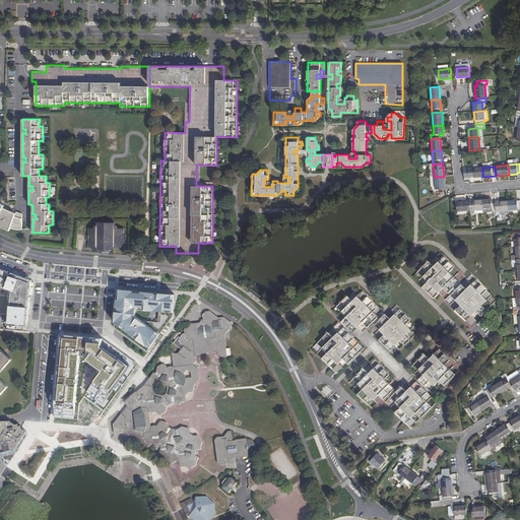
[(469,169),(470,178),(474,177),(474,178),(482,177),(482,168),(469,169)]
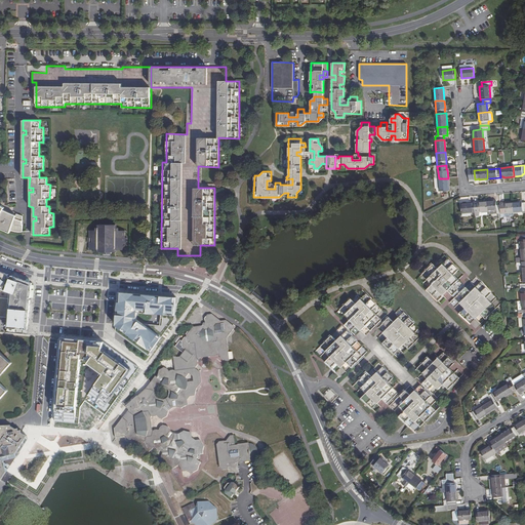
[(439,178),(440,192),(449,191),(448,178),(439,178)]
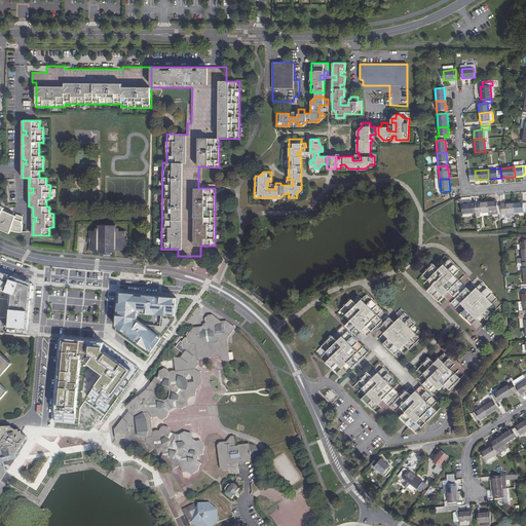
[(488,201),(489,212),(497,211),(498,215),(502,214),(501,205),(497,205),(497,200),(488,201)]
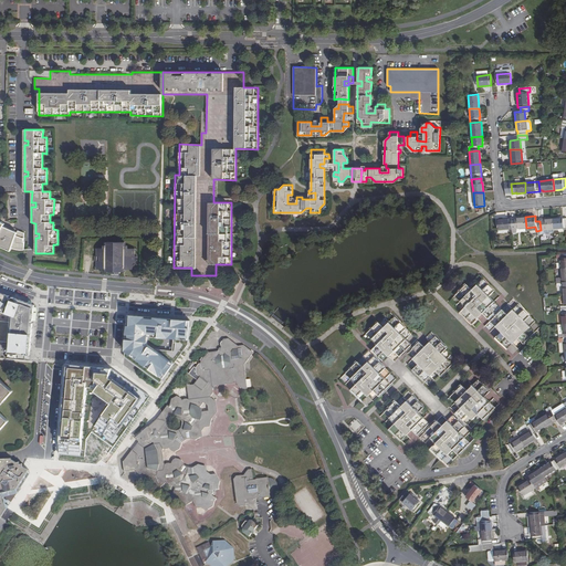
[(512,229),(512,233),(516,232),(516,228),(520,228),(521,232),(526,231),(526,228),(525,217),(515,218),(515,221),(511,221),(512,229)]
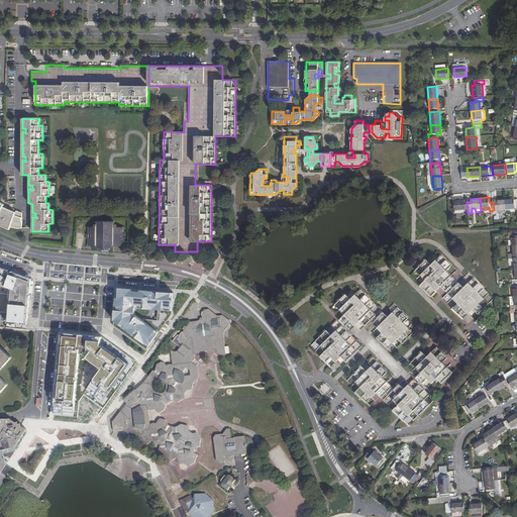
[(505,200),(506,209),(516,208),(516,199),(514,200),(514,199),(505,200)]
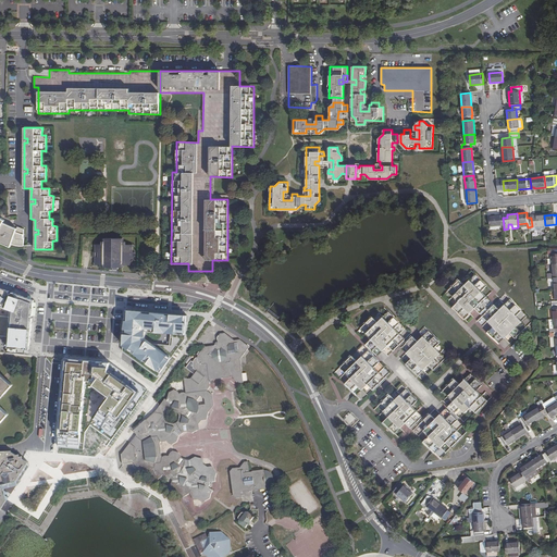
[(490,215),(490,226),(504,225),(503,218),(503,215),(490,215)]
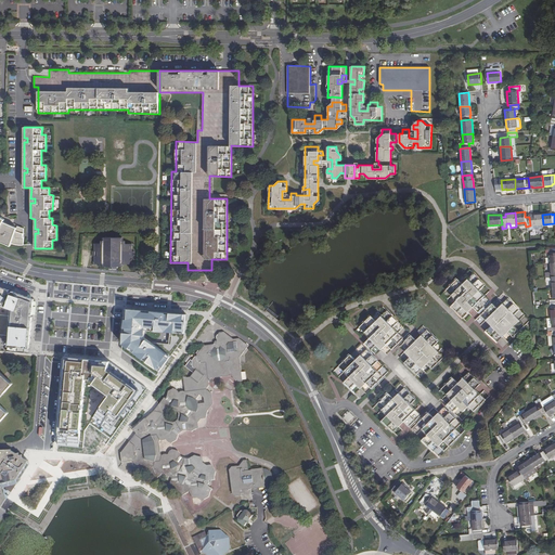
[(529,217),(530,226),(543,224),(542,215),(533,215),(533,217),(529,217)]
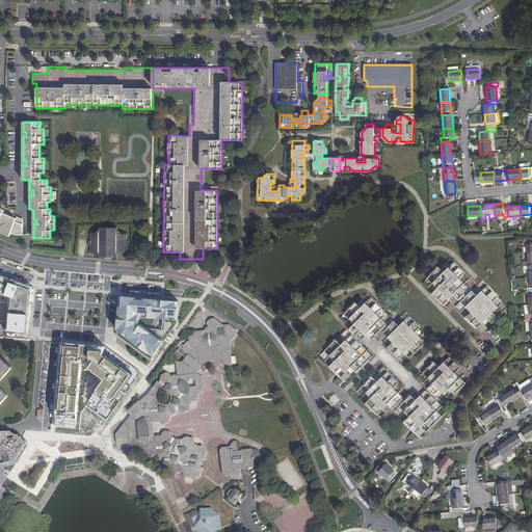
[(0,231),(9,236),(10,233),(18,235),(23,235),(23,228),(22,228),(22,224),(23,224),(23,219),(17,217),(16,218),(12,217),(11,218),(6,215),(6,214),(3,213),(4,210),(1,208),(0,210),(0,209),(0,231)]
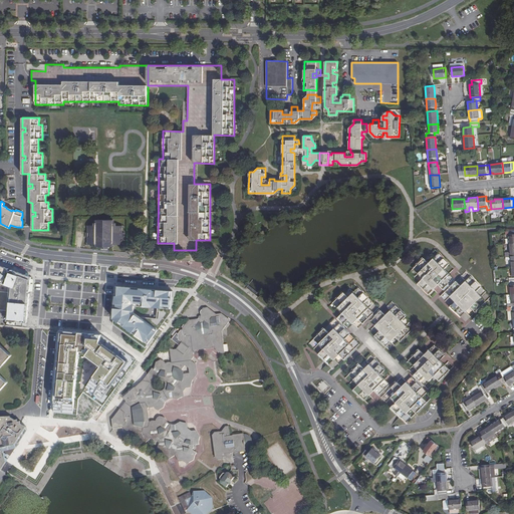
[(113,221),(97,221),(97,223),(95,223),(95,226),(88,226),(87,232),(86,233),(85,238),(87,238),(87,244),(97,244),(97,246),(101,247),(101,249),(108,249),(108,247),(113,247),(113,245),(122,245),(122,238),(124,238),(124,233),(122,233),(122,226),(115,226),(115,224),(113,224),(113,221)]
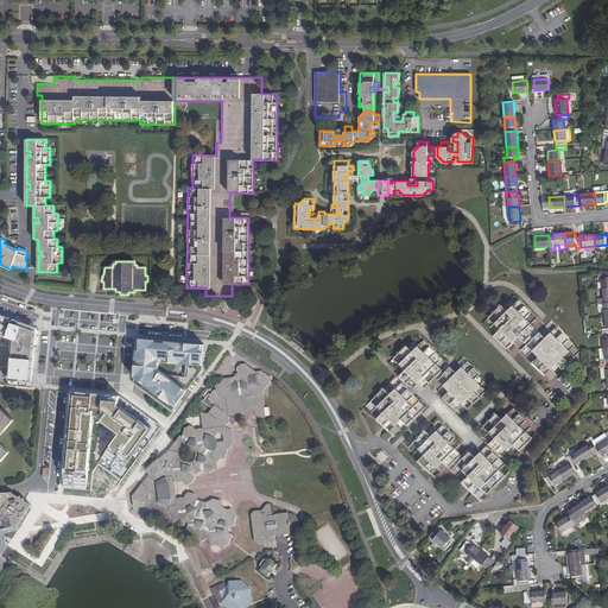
[(494,335),(507,348),(513,342),(518,336),(524,342),(537,330),(531,324),(525,318),(531,312),(519,299),(513,305),(507,311),(501,305),(488,317),(495,324),(500,329),(494,335)]
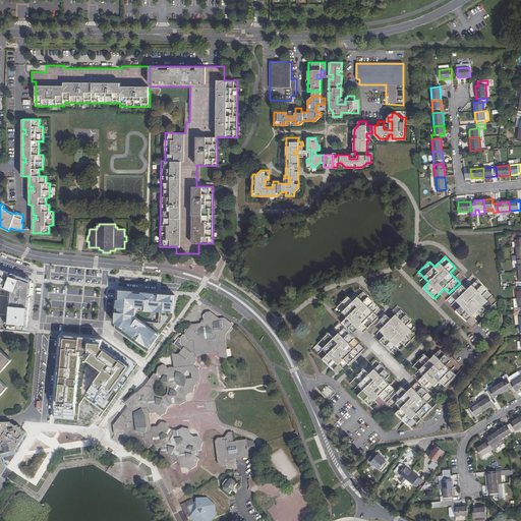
[(0,313),(9,314),(7,330),(23,332),(23,327),(27,327),(33,281),(0,269),(0,313)]
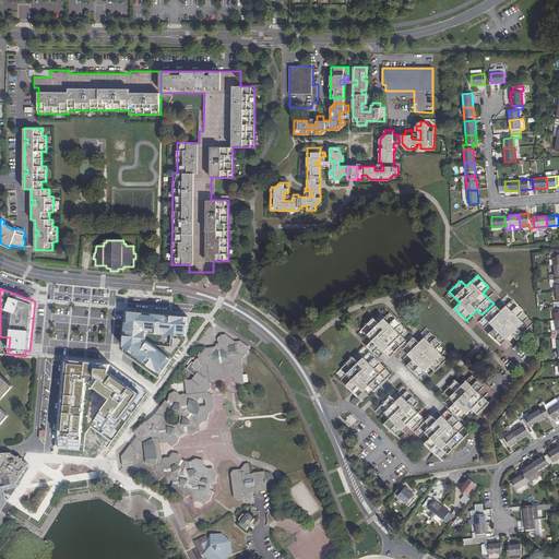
[(489,333),(500,344),(506,339),(511,333),(516,339),(528,328),(523,322),(518,317),(523,311),(512,300),(507,306),(501,311),(496,306),(484,317),(490,322),(495,328),(489,333)]
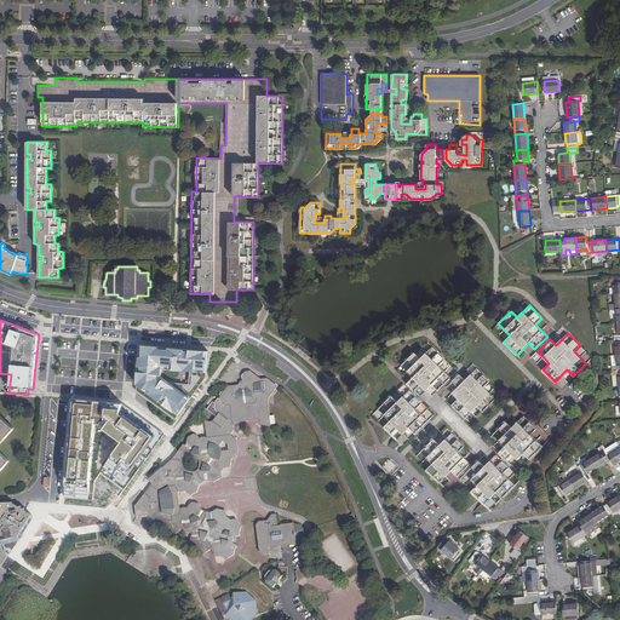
[(208,351),(141,345),(137,391),(176,419),(206,377),(208,351)]
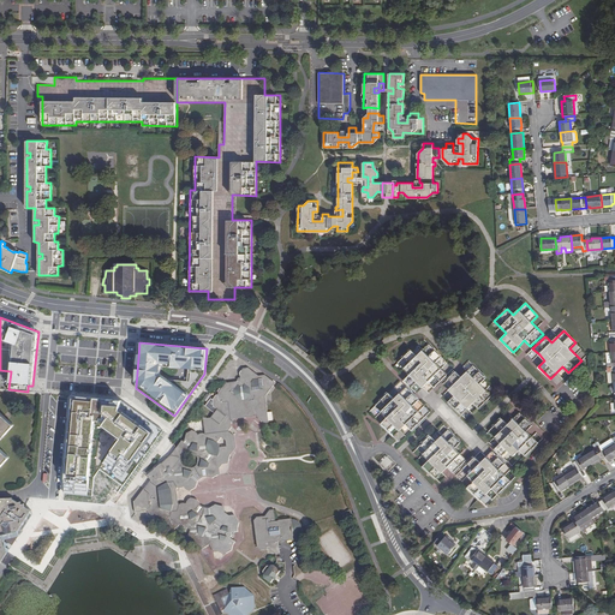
[(404,380),(417,393),(423,387),(428,381),(434,387),(447,375),(441,368),(435,363),(441,357),(429,345),(423,350),(417,356),(411,350),(398,363),(404,369),(410,375),(404,380)]
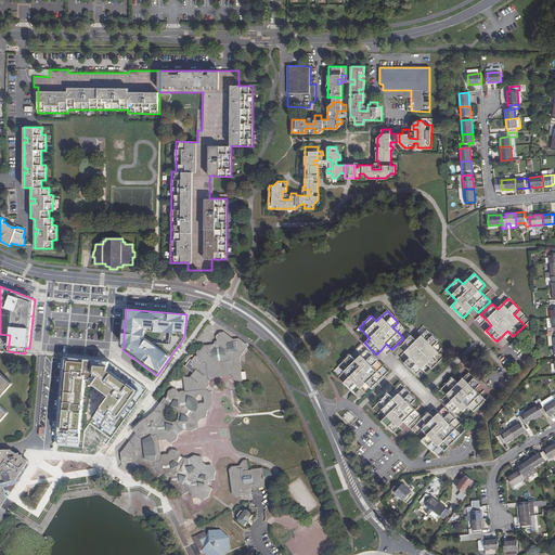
[(404,362),(416,373),(421,368),(426,363),(431,369),(443,357),(438,352),(433,346),(438,341),(427,330),(422,335),(416,340),(411,335),(400,346),(405,351),(410,357),(404,362)]
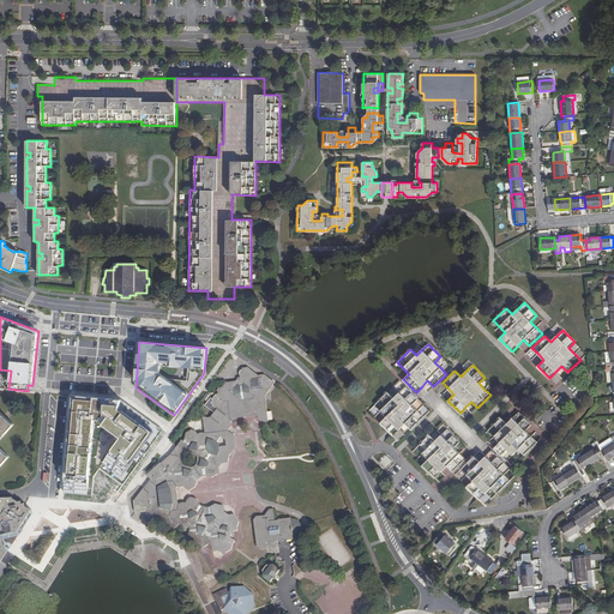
[(180,524),(186,529),(188,528),(190,530),(186,541),(190,543),(198,542),(204,547),(208,546),(212,549),(221,548),(226,553),(232,549),(233,543),(234,541),(229,537),(232,535),(230,533),(238,531),(236,528),(239,522),(236,517),(230,518),(222,512),(222,506),(215,505),(210,507),(200,505),(197,499),(191,498),(186,503),(179,504),(178,503),(176,489),(178,488),(185,487),(190,491),(196,487),(197,482),(205,476),(212,477),(217,475),(216,468),(221,462),(228,461),(230,453),(227,446),(220,447),(217,443),(221,438),(220,432),(228,431),(232,427),(232,423),(234,420),(256,416),(264,422),(269,422),(265,396),(275,384),(265,375),(252,377),(242,369),(239,374),(240,379),(238,381),(226,384),(214,399),(214,407),(216,409),(211,417),(206,417),(203,419),(205,434),(198,435),(192,431),(186,434),(185,439),(175,447),(144,476),(149,480),(134,503),(136,512),(146,511),(172,530),(178,527),(180,524)]
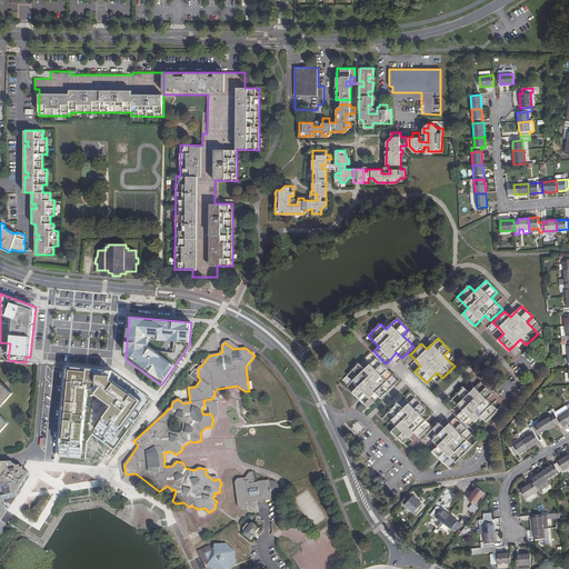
[(352,391),(365,403),(370,398),(376,392),(381,398),(392,387),(388,381),(382,376),(387,370),(376,359),(370,365),(365,369),(359,363),(348,376),(353,381),(359,386),(352,391)]
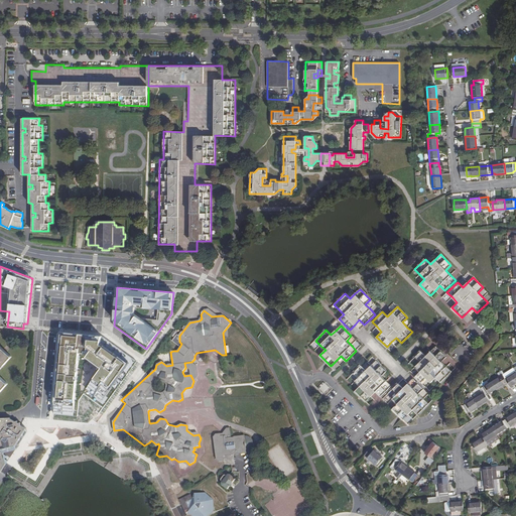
[(53,414),(77,417),(79,401),(84,393),(102,407),(136,361),(101,336),(59,334),(53,414)]
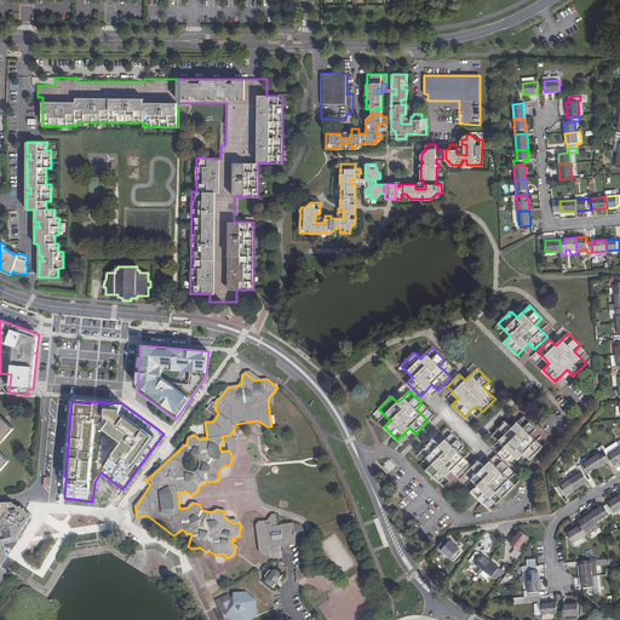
[(0,471),(10,460),(0,452),(0,443),(13,429),(0,415),(0,471)]
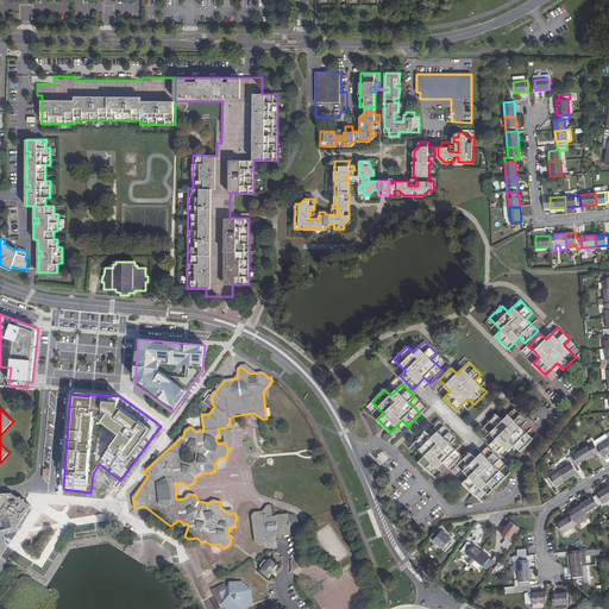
[(490,444),(502,457),(508,451),(514,445),(520,451),(532,439),(527,433),(521,427),(527,421),(514,408),(508,414),(502,420),(496,415),(484,427),(490,432),(496,438),(490,444)]
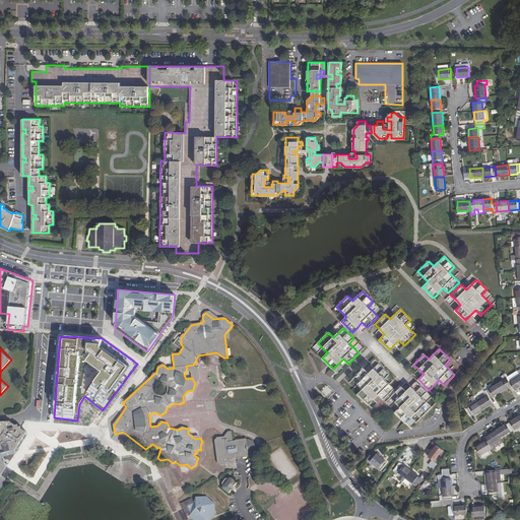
[(358,394),(369,404),(374,399),(379,395),(383,399),(394,389),(390,384),(384,379),(389,375),(379,364),(374,369),(368,374),(364,369),(353,379),(359,384),(364,389),(358,394)]
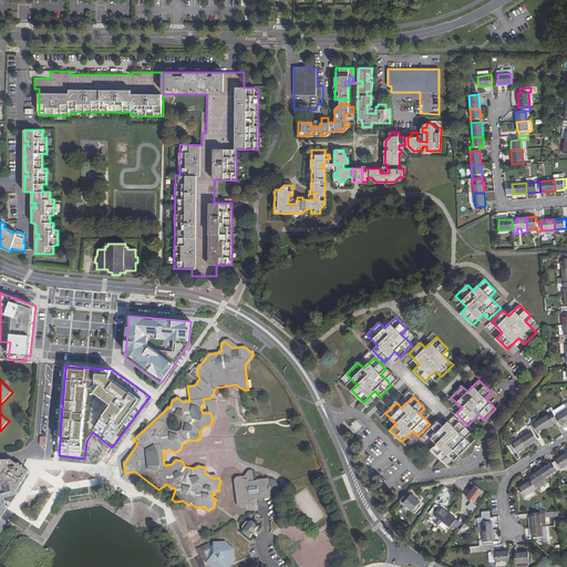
[(203,399),(204,404),(208,406),(209,412),(213,419),(217,413),(216,402),(210,398),(203,399)]
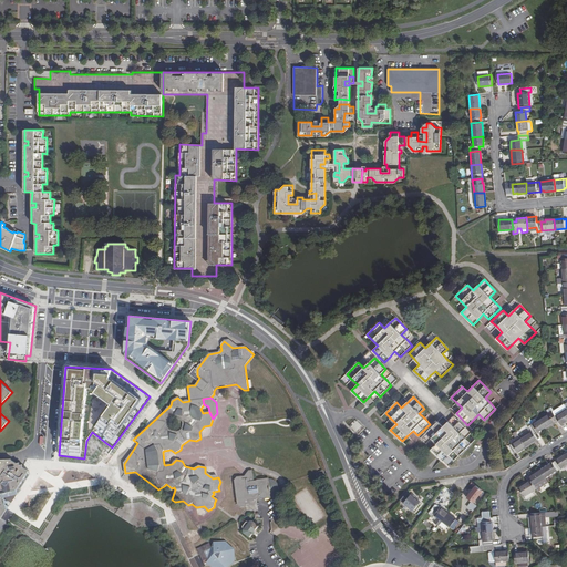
[(555,416),(566,409),(566,408),(565,404),(553,412),(555,416)]
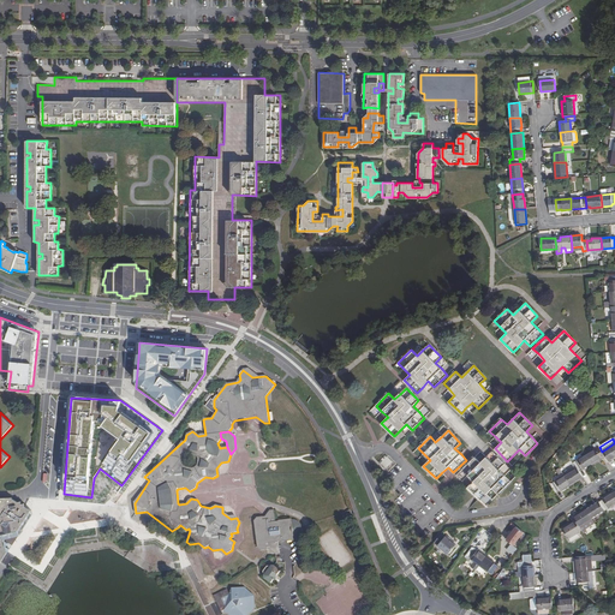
[(604,455),(608,461),(614,457),(614,443),(602,452),(604,455)]
